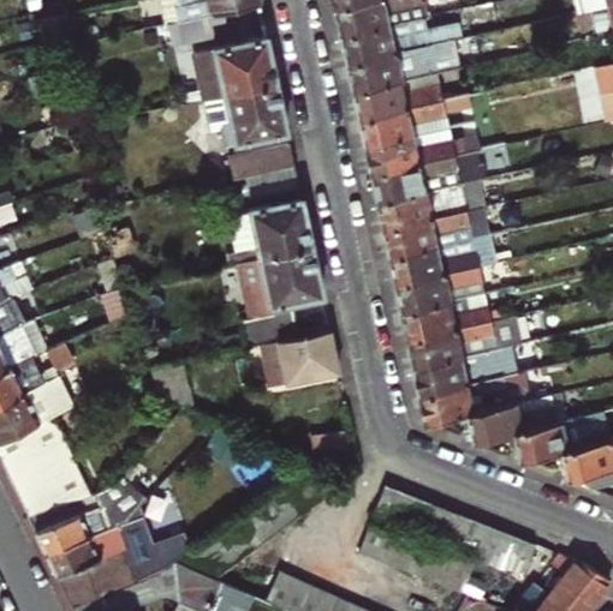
[(220,13),(259,5),(257,0),(167,0),(168,7),(174,6),(178,23),(186,21),(220,13)]
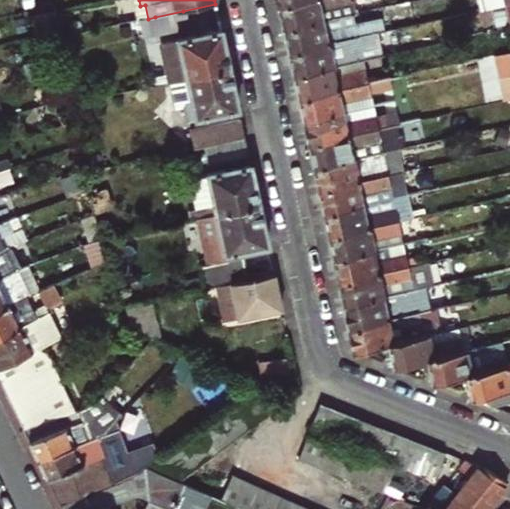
[(275,0),(278,8),(315,0),(275,0)]
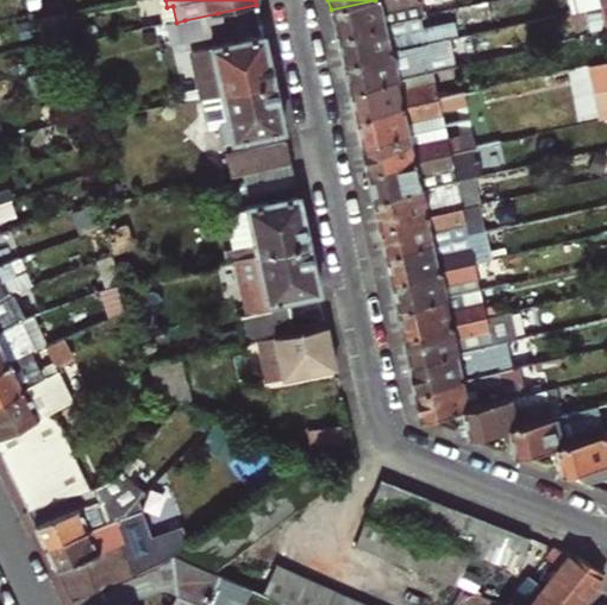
[(420,19),(415,0),(375,0),(331,10),(337,37),(420,19)]
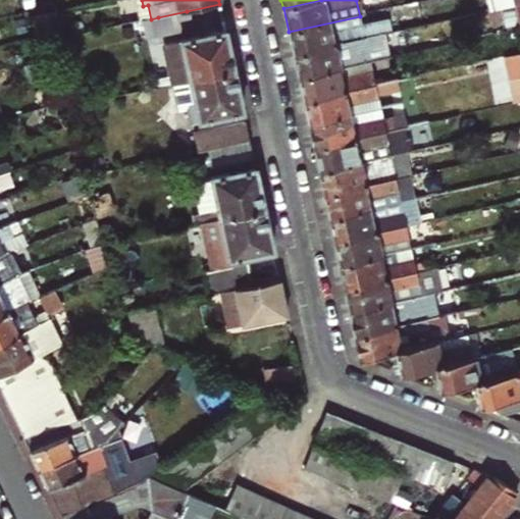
[(515,6),(514,0),(492,0),(497,10),(498,10),(515,6)]
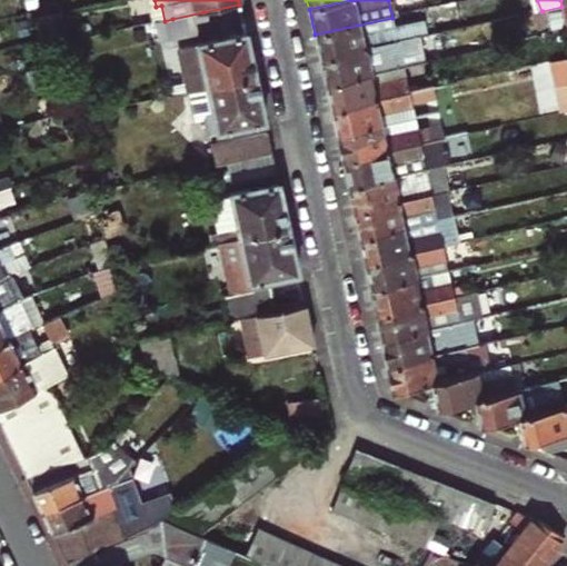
[(561,7),(543,11),(549,36),(566,31),(566,27),(561,7)]
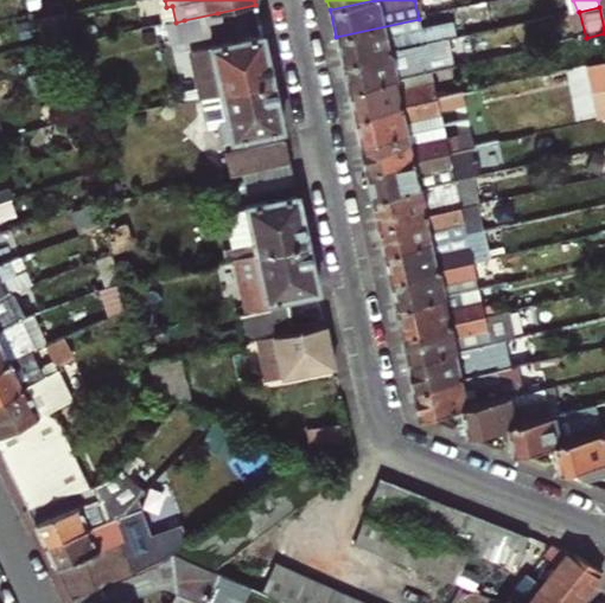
[(222,32),(217,13),(184,20),(188,36),(189,39),(222,32)]
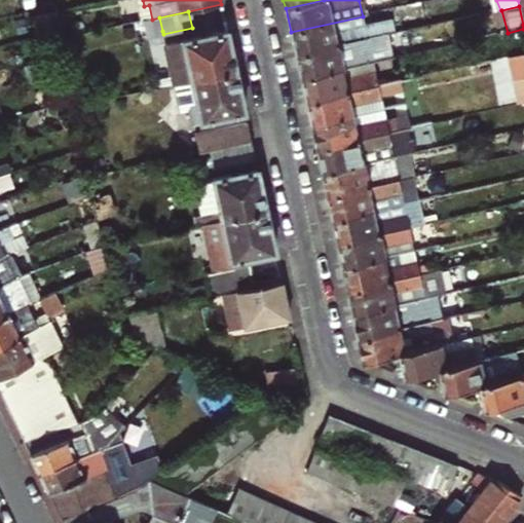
[(60,25),(58,13),(35,19),(40,41),(52,38),(50,27),(60,25)]
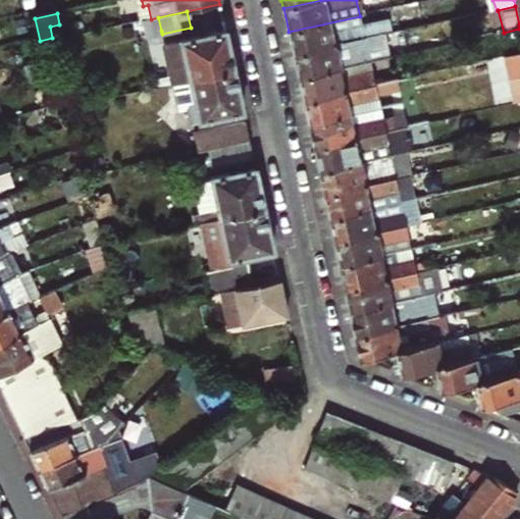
[(294,56),(383,36),(392,34),(388,20),(363,27),(360,16),(289,32),(294,56)]
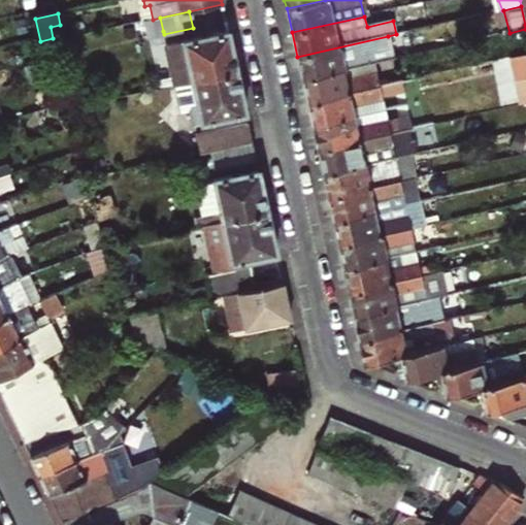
[(151,34),(163,31),(160,18),(153,20),(148,21),(151,34)]
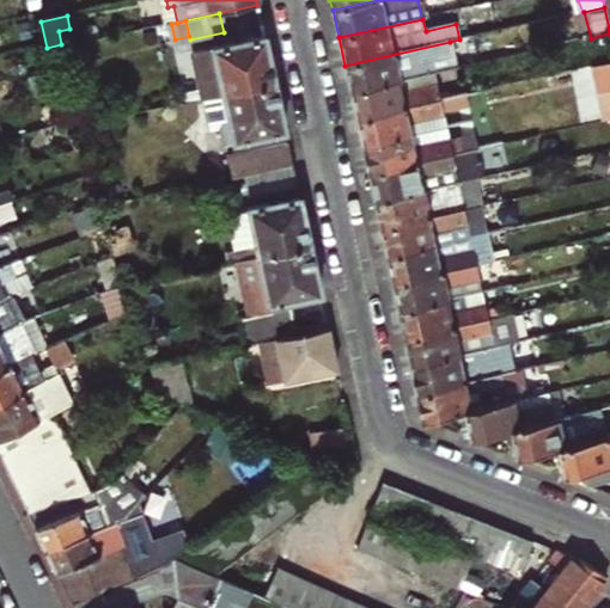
[(609,35),(597,38),(603,65),(609,63),(609,35)]
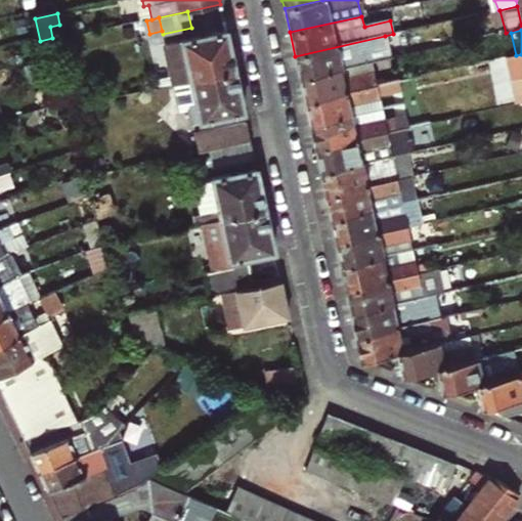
[(235,73),(226,33),(166,45),(174,86),(235,73)]
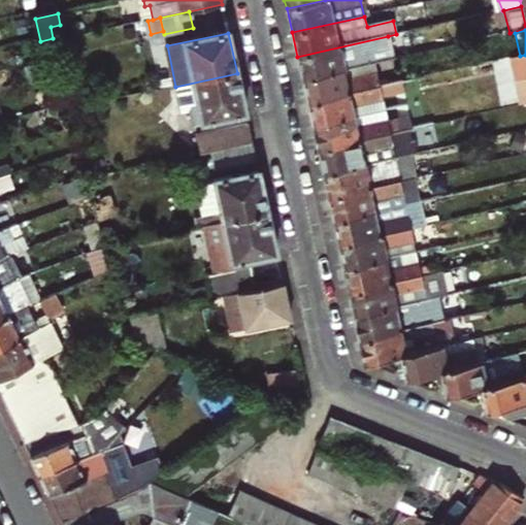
[(391,48),(388,36),(297,57),(301,79),(374,64),(372,53),(391,48)]
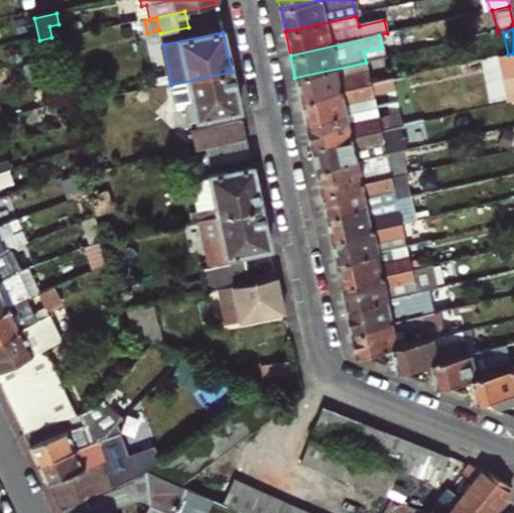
[(513,53),(508,54),(504,55),(500,56),(505,82),(513,80),(513,53)]
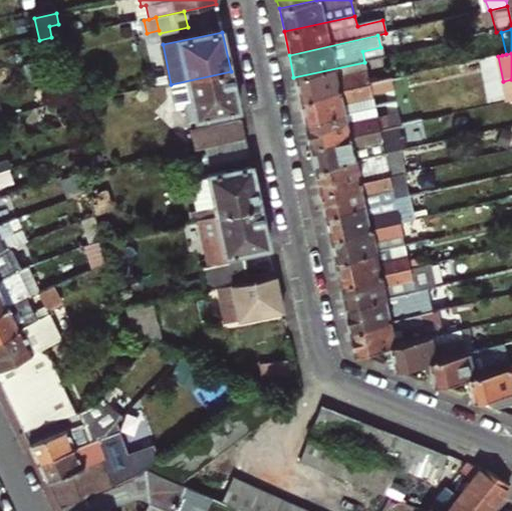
[(42,58),(20,64),(27,85),(49,79),(42,58)]
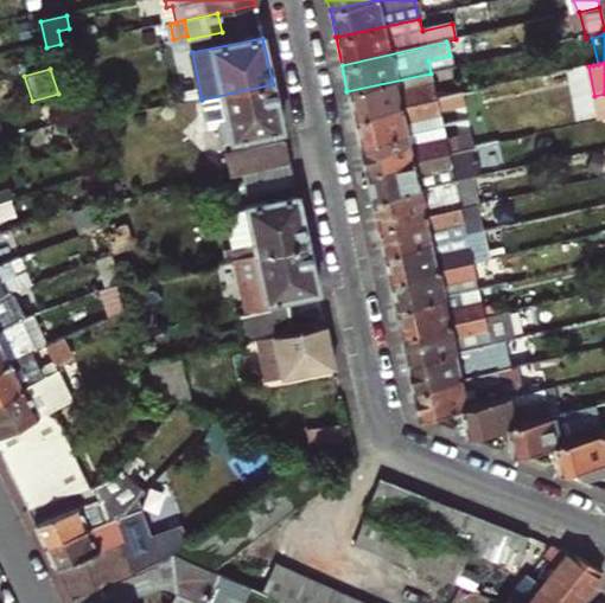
[(352,119),(450,97),(447,85),(434,89),(431,74),(346,91),(352,119)]
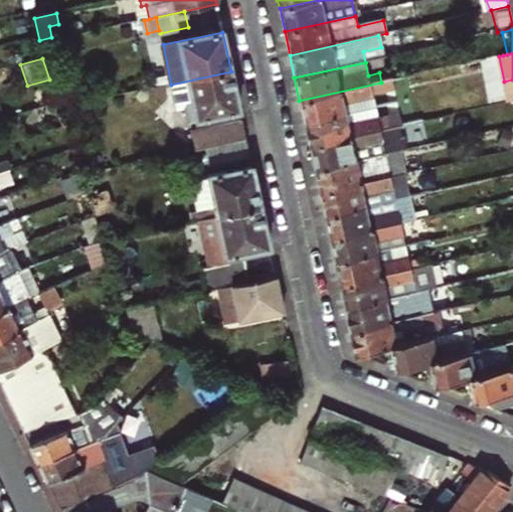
[(237,99),(231,71),(171,84),(153,89),(156,98),(156,100),(173,97),(174,97),(173,94),(188,91),(195,121),(195,122),(240,113),(237,99)]
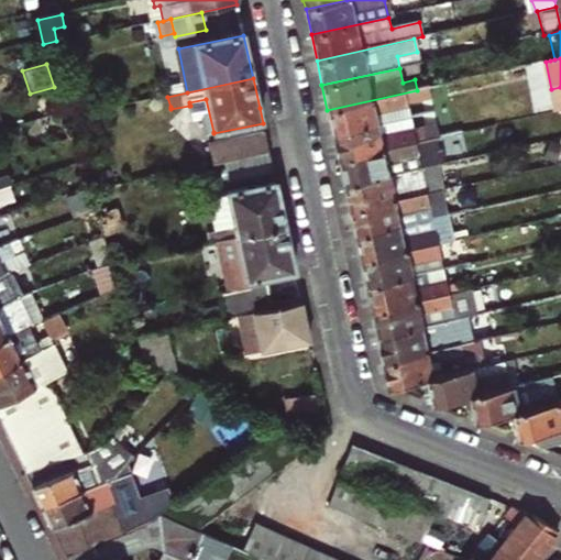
[(422,89),(417,90),(327,110),(332,136),(377,127),(410,119),(408,108),(407,103),(425,100),(422,89)]
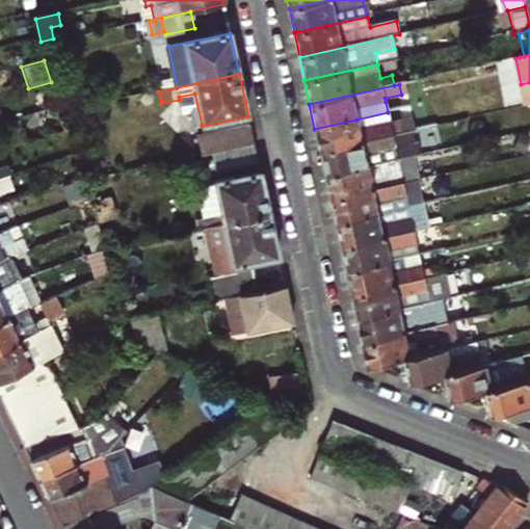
[(150,103),(161,101),(158,91),(148,94),(150,103)]
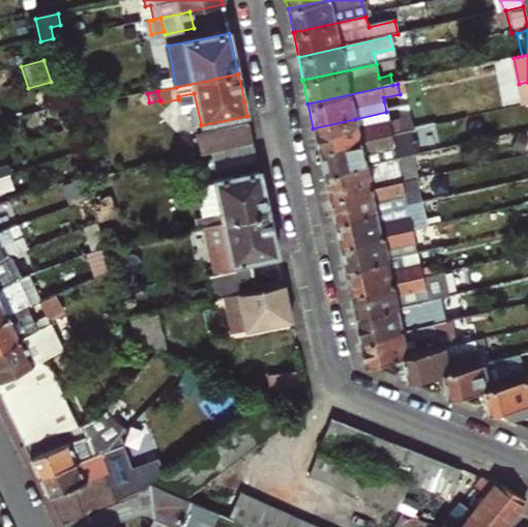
[(313,128),(319,152),(391,136),(388,122),(357,128),(355,119),(313,128)]
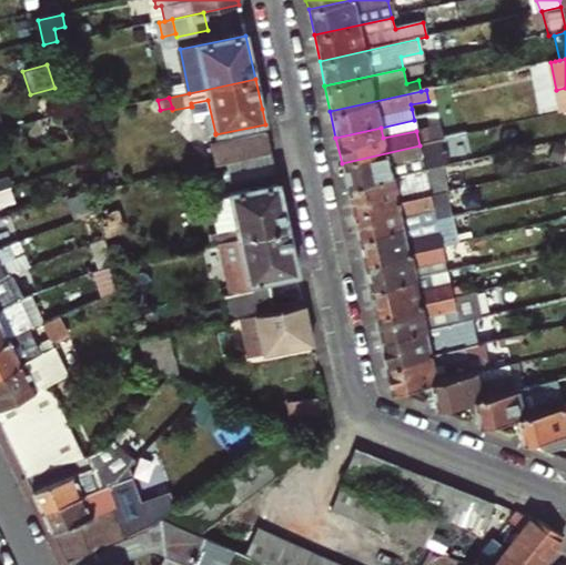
[(266,133),(218,144),(222,165),(272,154),(266,133)]
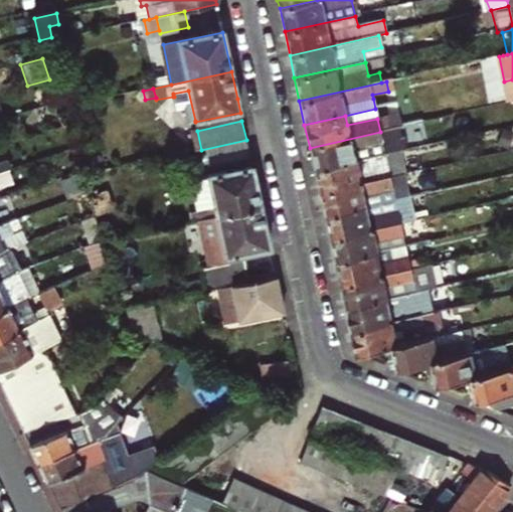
[(353,152),(382,145),(388,144),(386,135),(381,136),(380,132),(310,148),(315,171),(355,162),(353,152)]
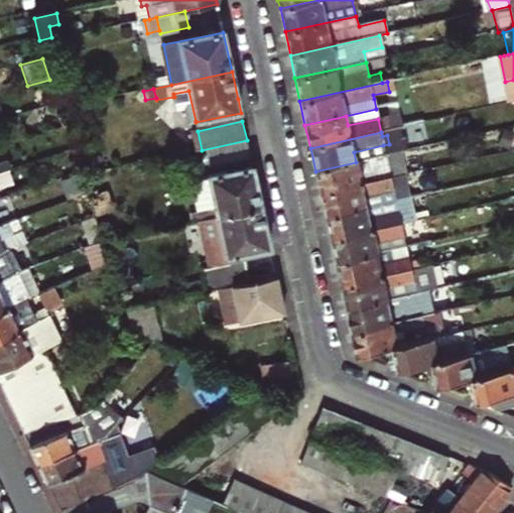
[(250,158),(247,144),(219,151),(222,165),(250,158)]
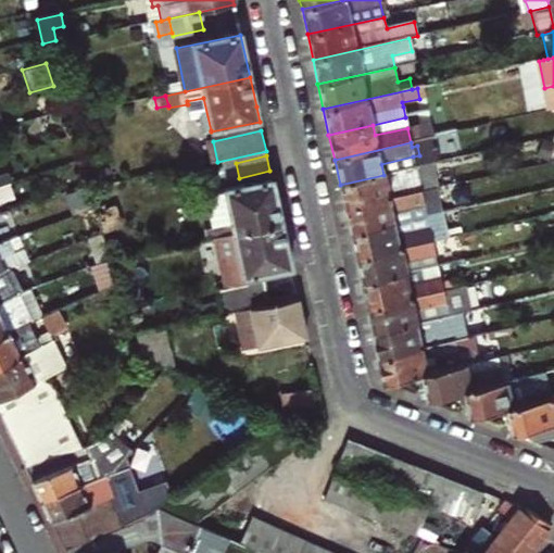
[(383,175),(415,167),(413,156),(381,164),(383,175)]
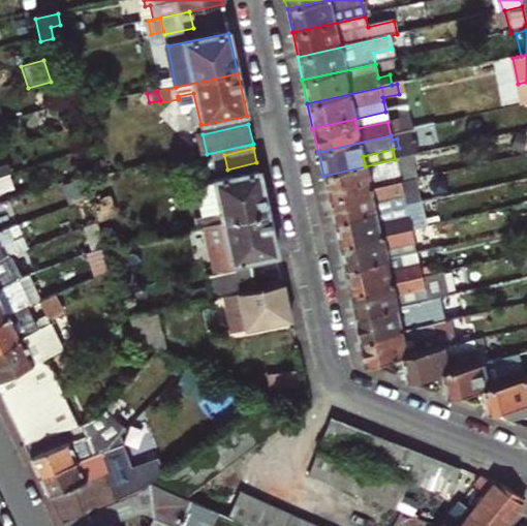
[(526,154),(518,156),(519,163),(526,161),(526,154)]
